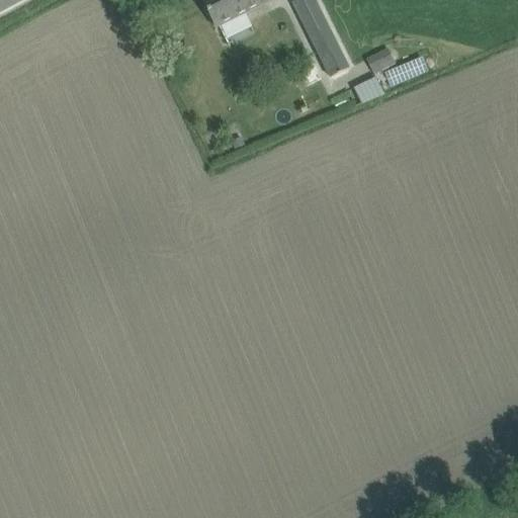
[(201,0),(217,27),(272,0),(201,0)]
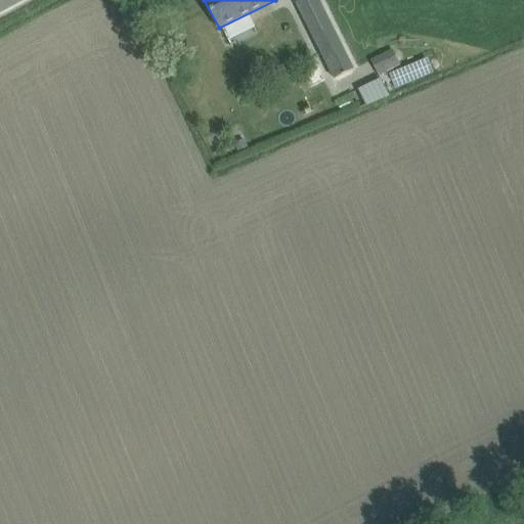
[(315,40),(333,32),(317,0),(304,0),(298,3),(315,40)]
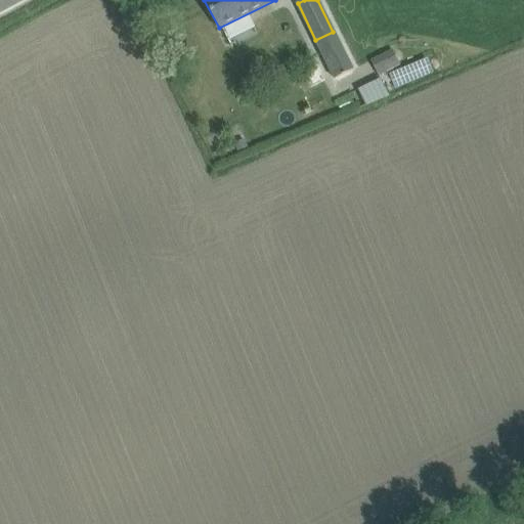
[(380,77),(400,67),(393,50),(372,61),(380,77)]
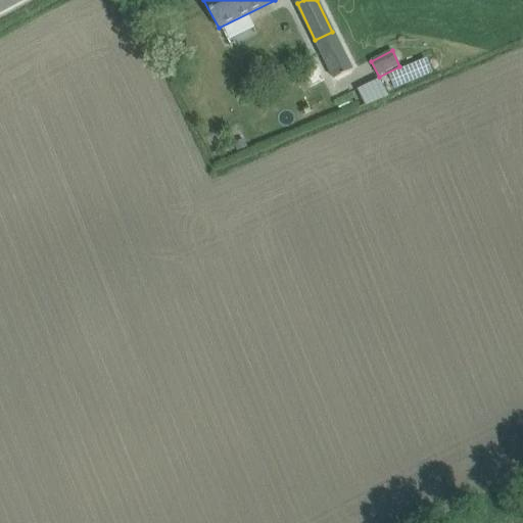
[(398,85),(430,73),(425,58),(393,70),(398,85)]
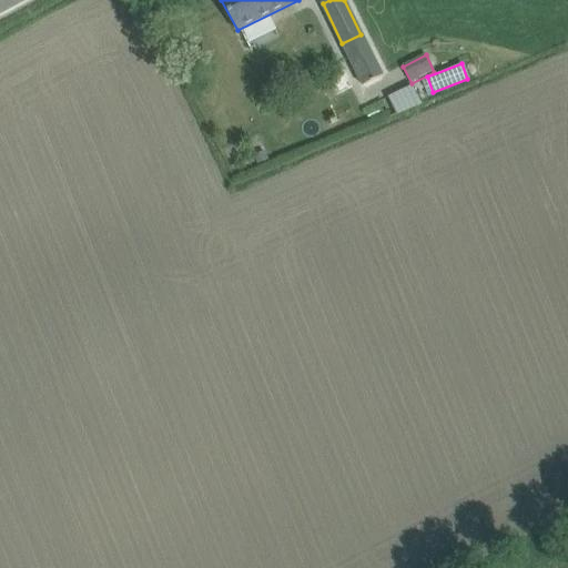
[(395,113),(419,103),(412,85),(387,97),(395,113)]
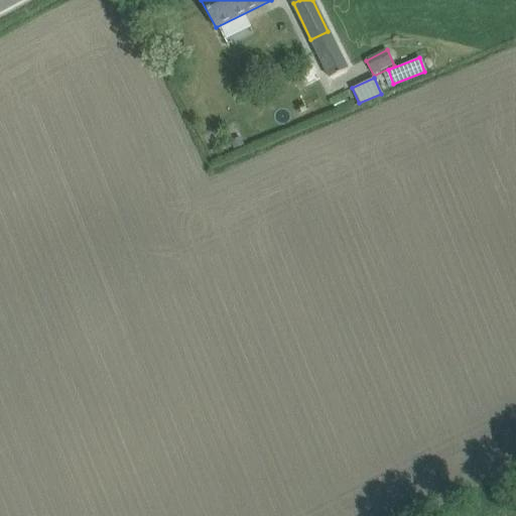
[(240,138),(231,142),(234,150),(243,146),(240,138)]
